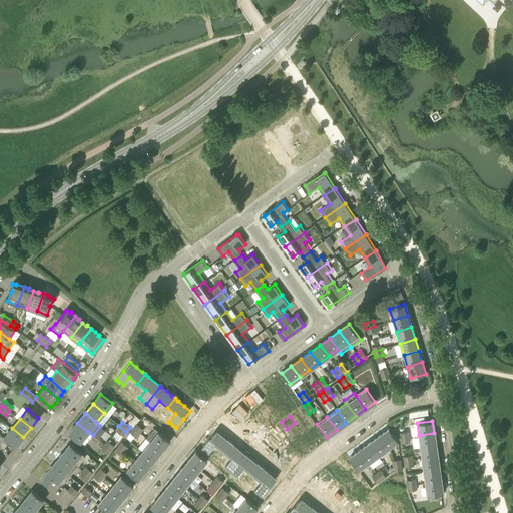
[(77,423),(69,433),(80,442),(88,432),(77,423)]
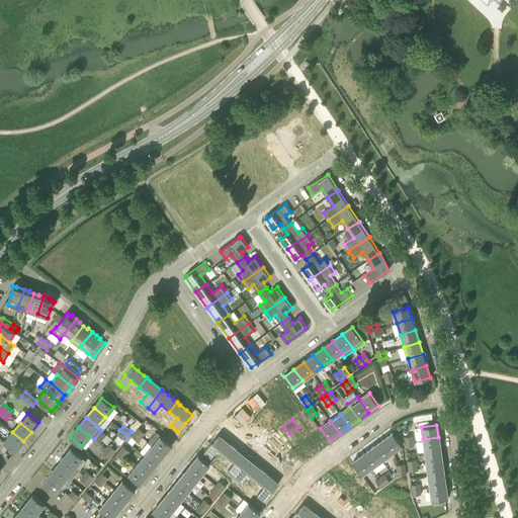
[(138,427),(134,431),(141,437),(145,433),(138,427)]
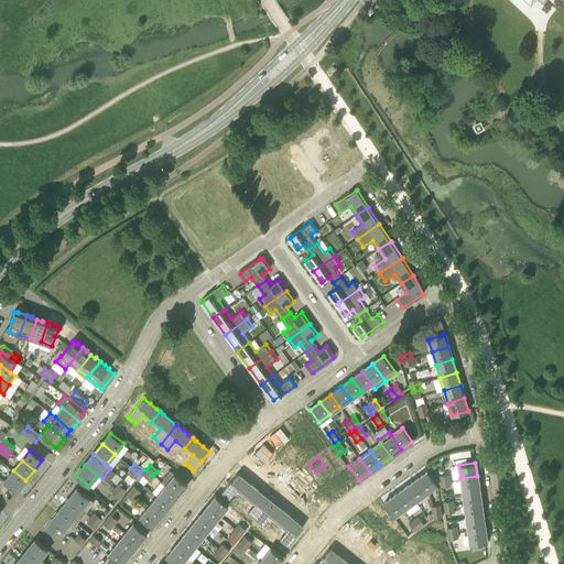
[(130,468),(127,473),(136,479),(139,475),(130,468)]
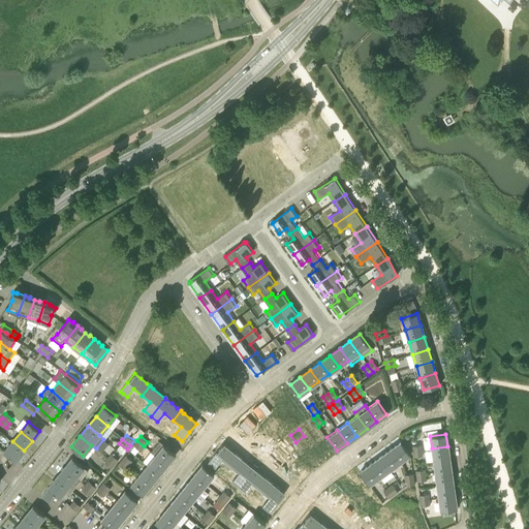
[(136,440),(133,445),(141,452),(144,446),(136,440)]
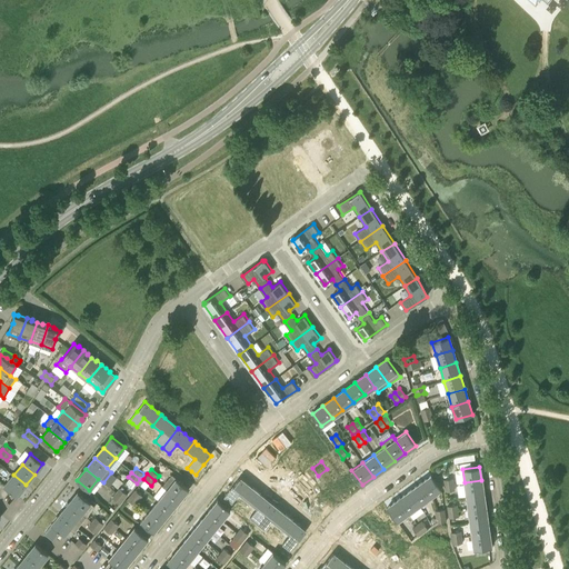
[(5,486),(17,496),(26,485),(13,475),(5,486)]
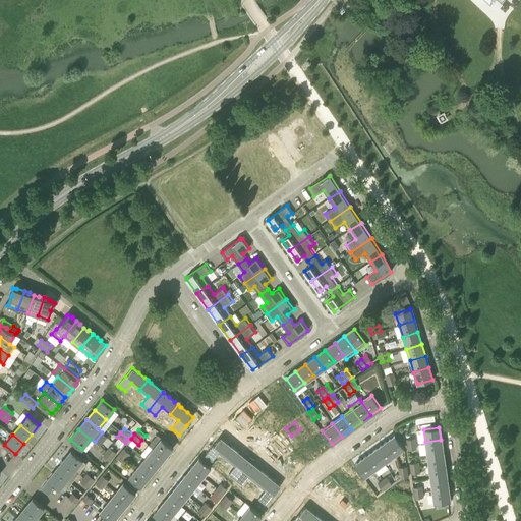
[(157,435),(149,444),(153,448),(164,457),(172,447),(161,438),(157,435)]
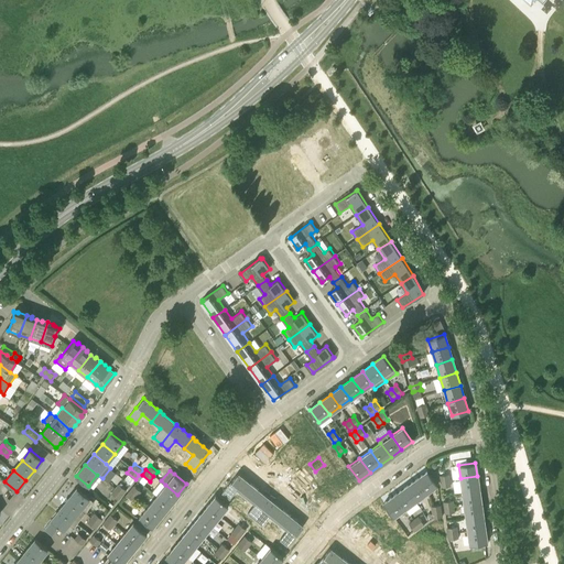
[(427,472),(416,479),(426,494),(437,486),(427,472)]
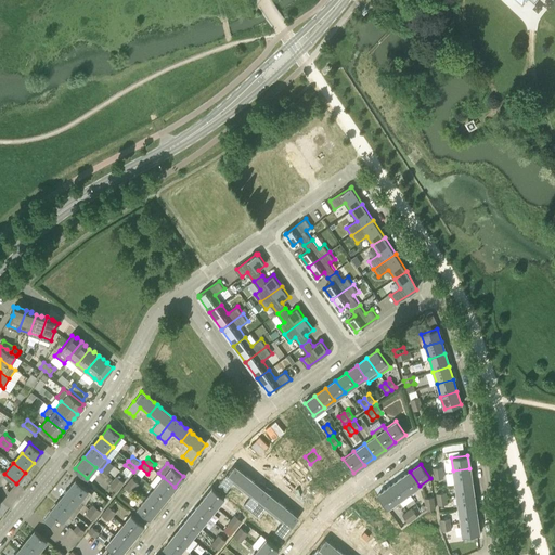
[(227,490),(229,487),(233,482),(241,490),(249,479),(246,477),(240,472),(233,466),(226,476),(219,483),(218,486),(222,488),(226,491),(227,490)]
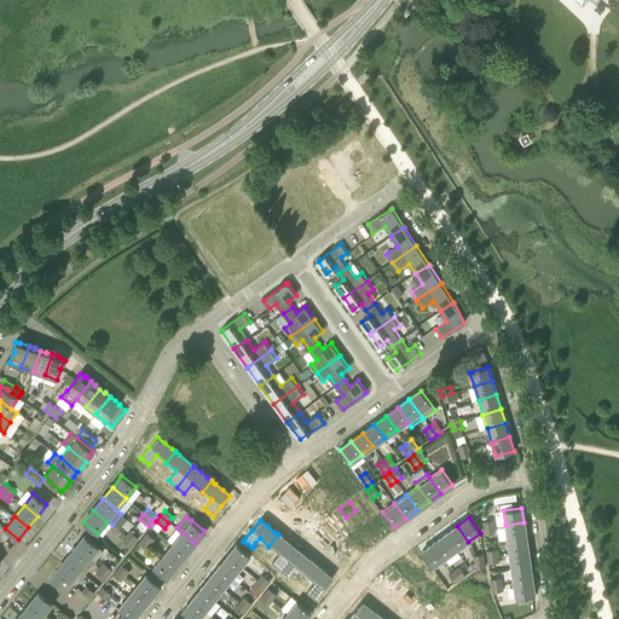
[(524,522),(505,525),(507,539),(526,537),(524,522)]
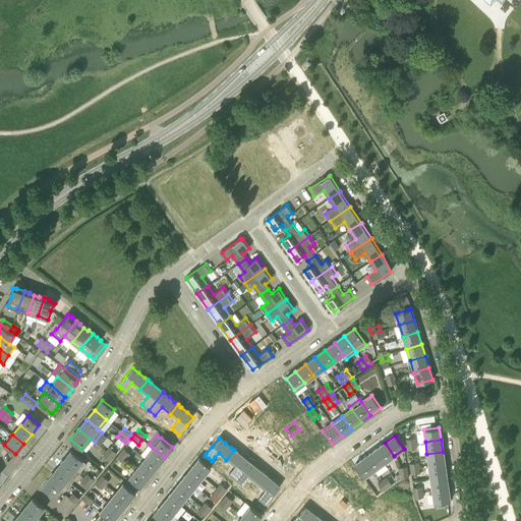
[(385,443),(374,450),(385,463),(394,456),(385,443)]
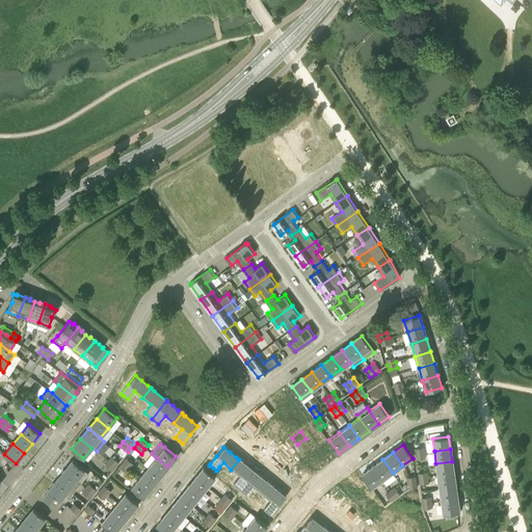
[(111,456),(108,460),(115,467),(120,462),(111,456)]
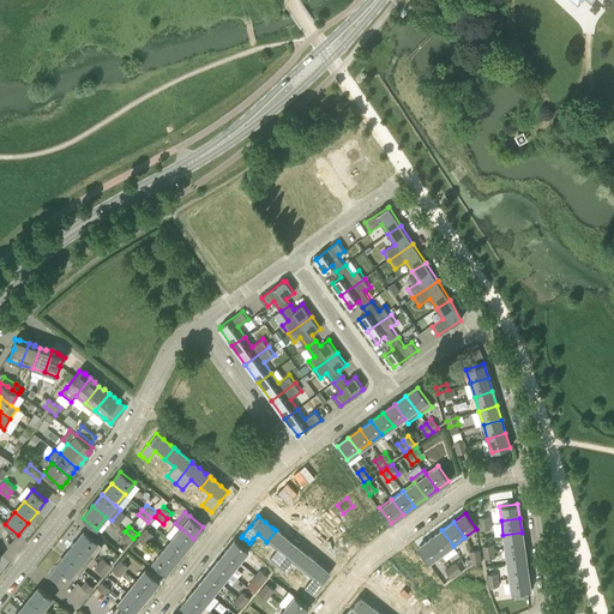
[(145,528),(142,534),(150,541),(155,535),(145,528)]
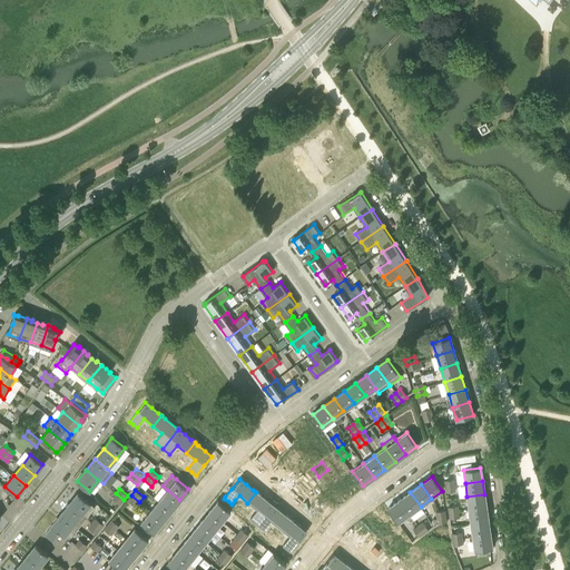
[(167,490),(158,501),(172,511),(179,500),(167,490)]
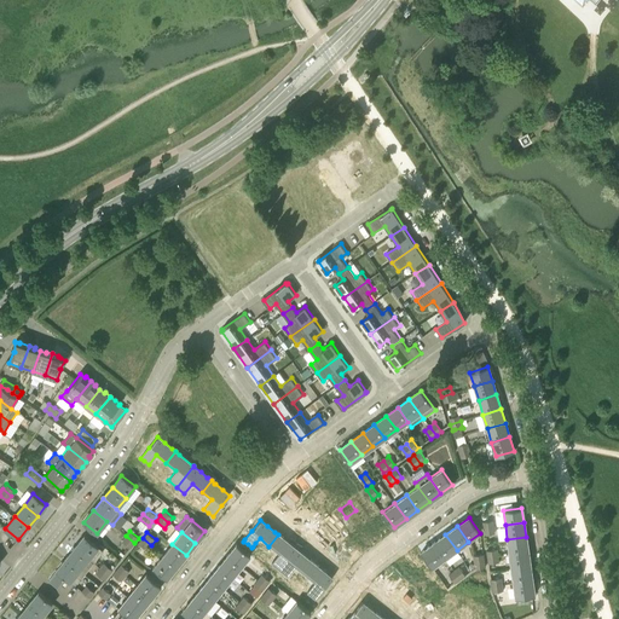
[(268,547),(270,547),(279,554),(275,559),(272,562),(271,563),(278,570),(279,571),(296,549),(289,544),(283,538),(282,538),(278,534),(268,547)]
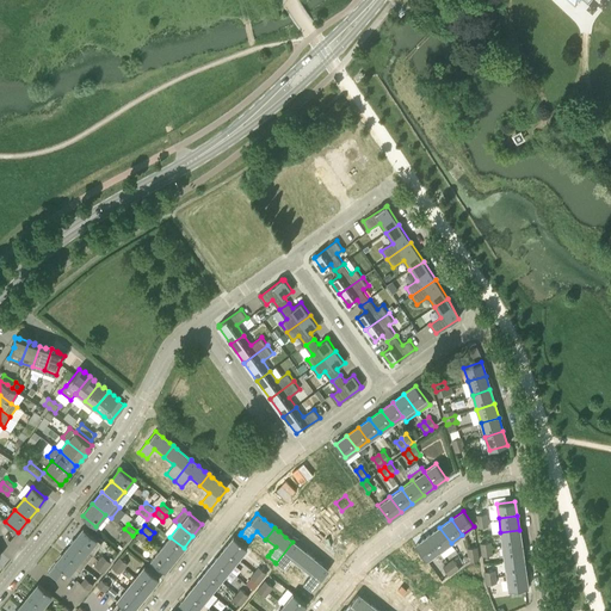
[(439,528),(427,536),(439,551),(451,543),(439,528)]
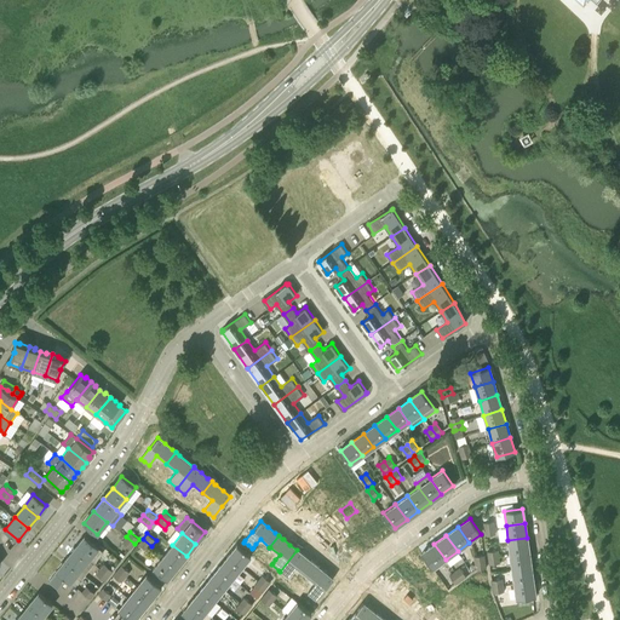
[(85,537),(76,547),(90,560),(99,547),(98,547),(85,537)]
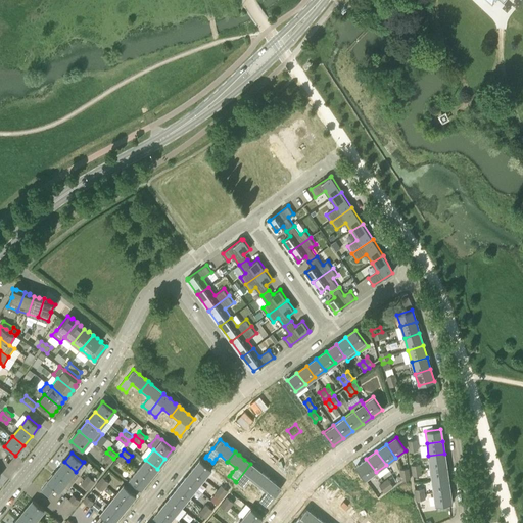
[(106,453),(102,458),(110,464),(113,459),(106,453)]
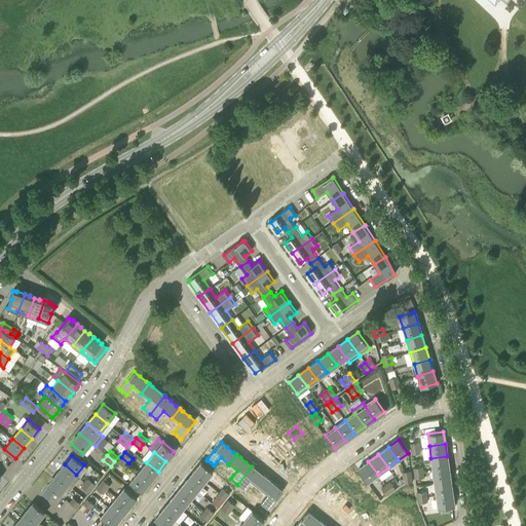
[(447,456),(430,458),(433,471),(448,468),(447,456)]
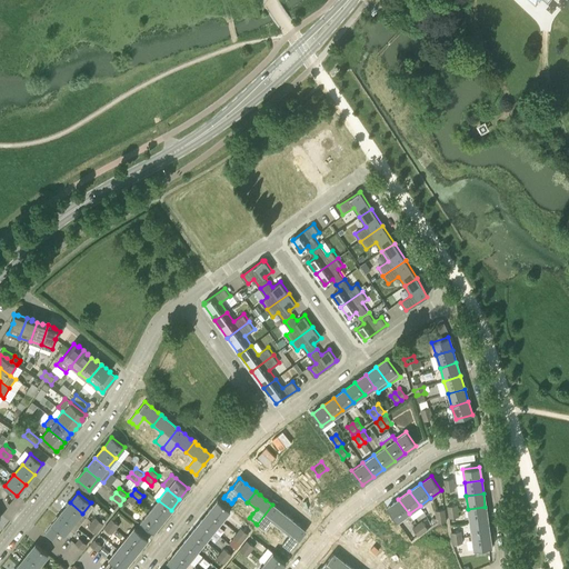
[(131,495),(128,499),(136,506),(139,501),(131,495)]
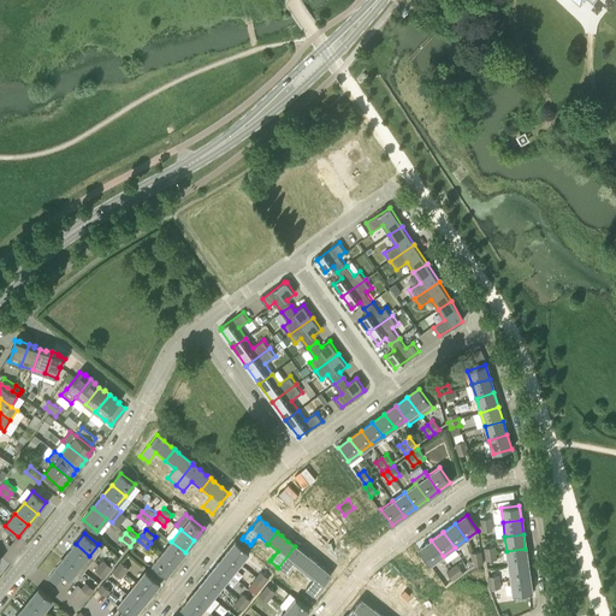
[(431,540),(420,549),(431,564),(443,556),(431,540)]
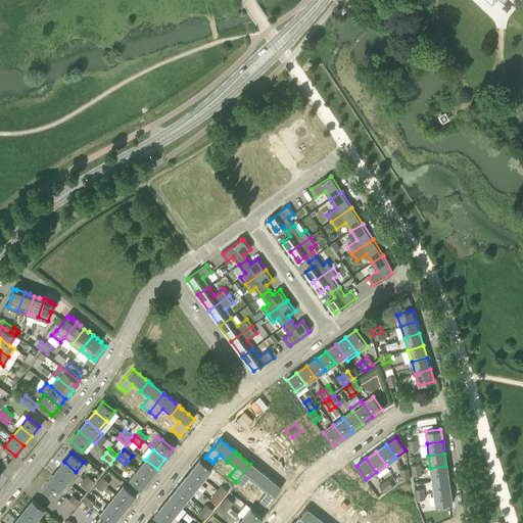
[(145,460),(137,469),(149,478),(157,469),(145,460)]
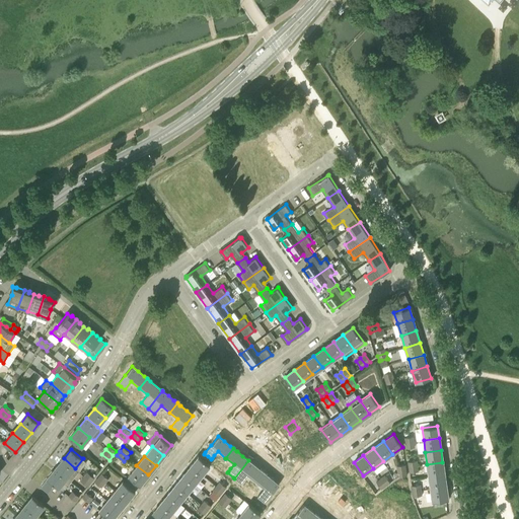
[(198,456),(191,465),(203,474),(210,465),(198,456)]
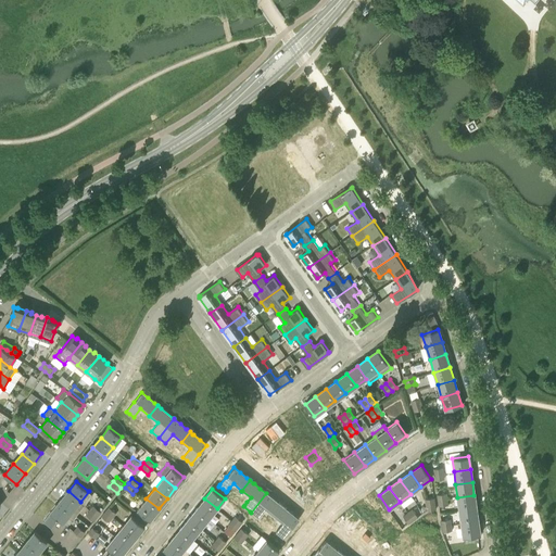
[(68,491),(60,502),(76,516),(85,505),(80,502),(68,491)]
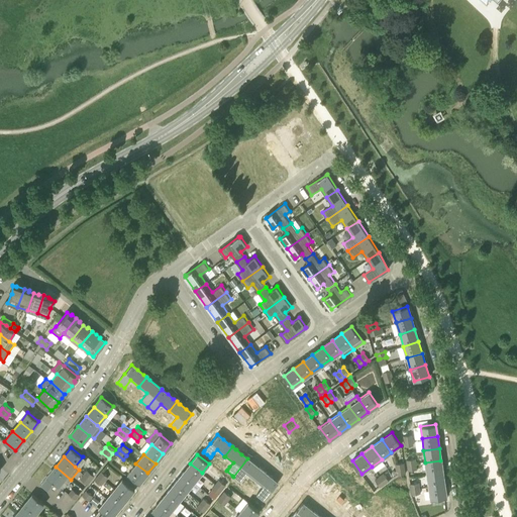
[(254,481),(263,471),(260,469),(259,468),(253,463),(247,459),(247,458),(233,477),(240,482),(243,478),(246,474),(254,481)]
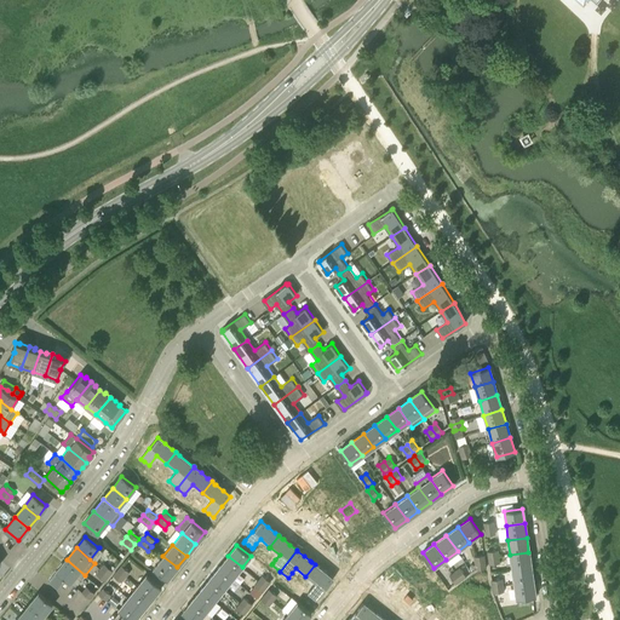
[(528,552),(510,555),(512,569),(530,567),(528,552)]
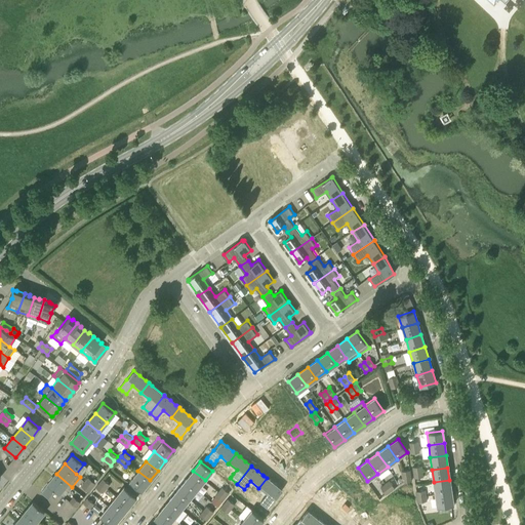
[(137,471),(130,481),(142,490),(150,480),(137,471)]
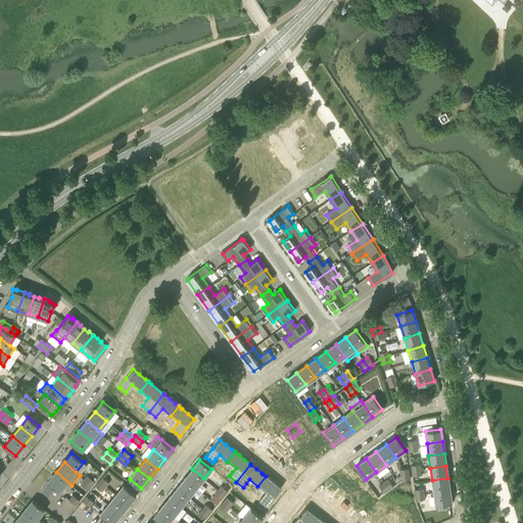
[(192,469),(184,478),(196,488),(204,478),(192,469)]
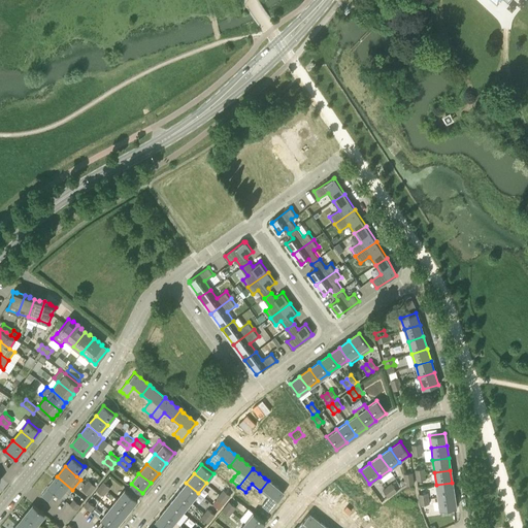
[(48,486),(41,495),(50,501),(56,493),(60,496),(64,499),(72,490),(57,476),(48,486)]
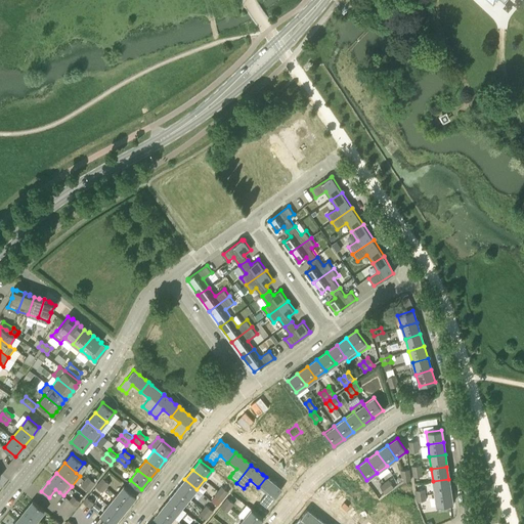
[(88,477),(84,481),(92,487),(95,482),(88,477)]
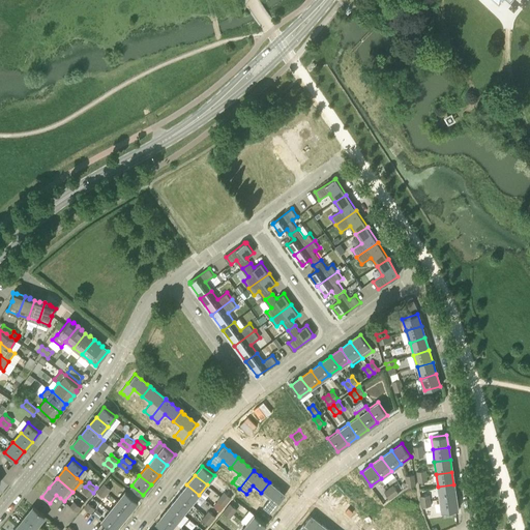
[(104,482),(99,488),(107,494),(111,489),(104,482)]
